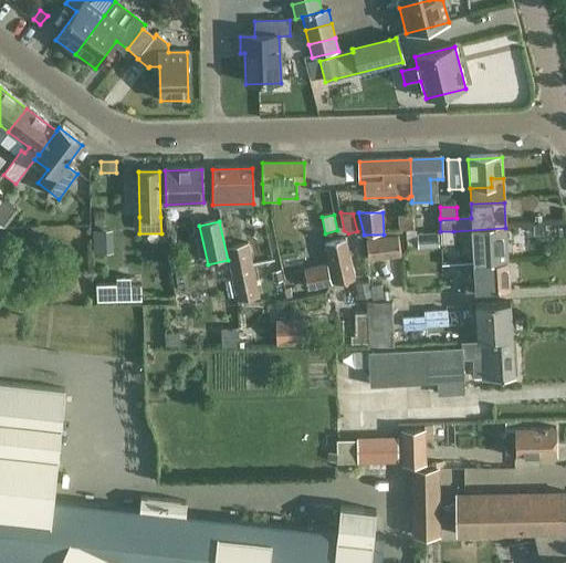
[(545,227),(534,227),(534,237),(546,237),(545,227)]
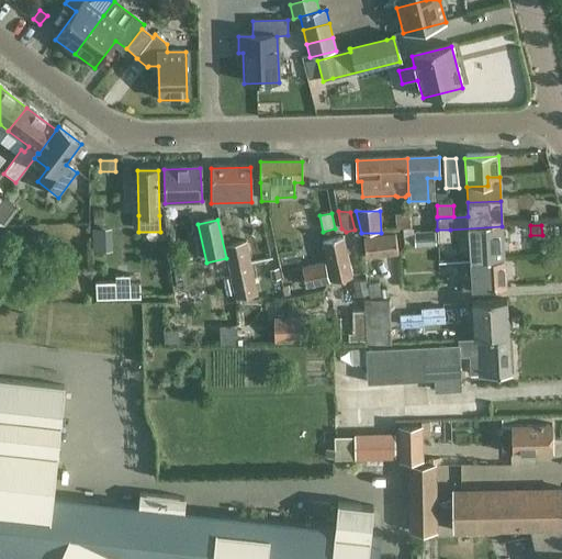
[(504,261),(502,226),(468,228),(470,264),(504,261)]
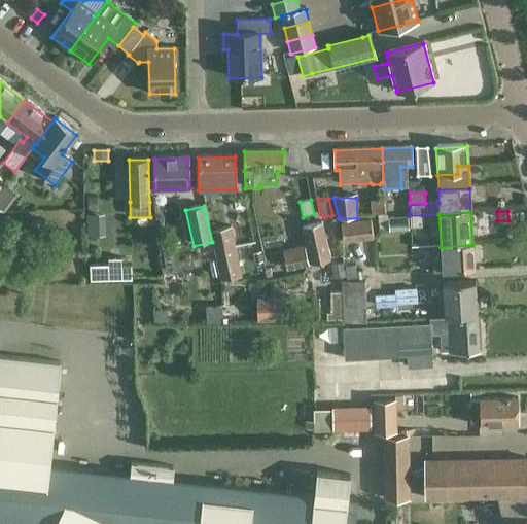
[(411,229),(423,229),(422,215),(410,216),(411,229)]
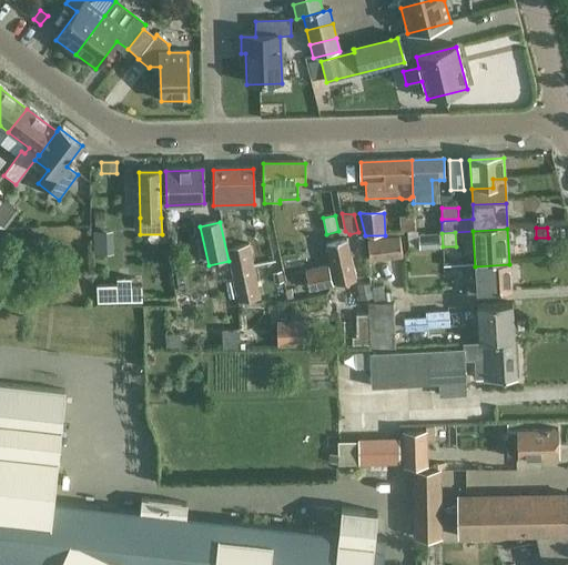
[(110,234),(94,234),(95,256),(110,255),(110,234)]
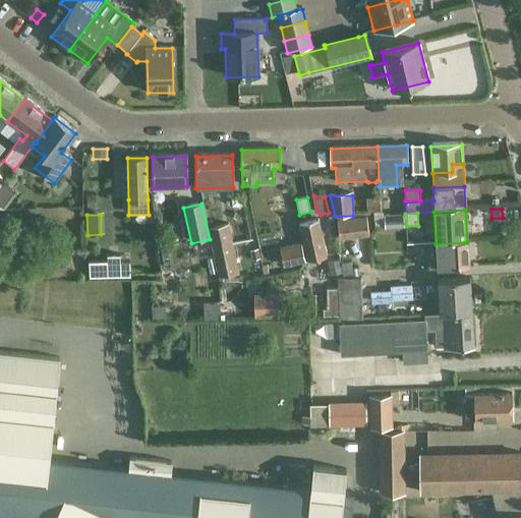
[(384,229),(405,228),(404,216),(384,216),(384,229)]
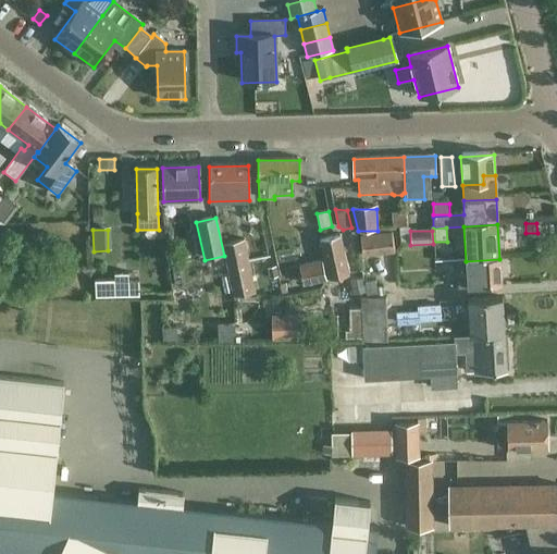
[(363,257),(395,254),(392,234),(360,237),(363,257)]
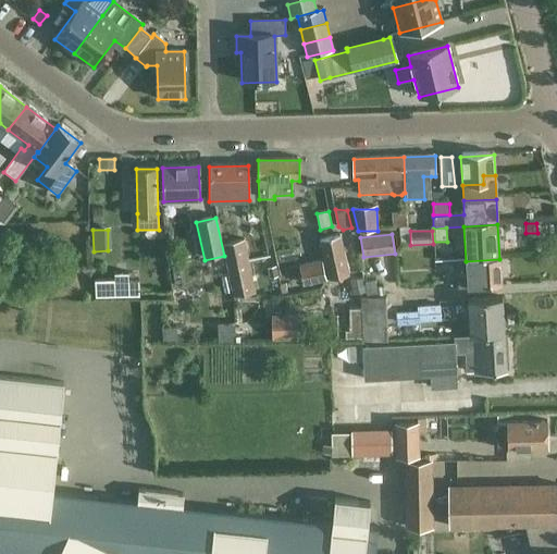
[(339,236),(320,241),(329,280),(348,275),(339,236)]
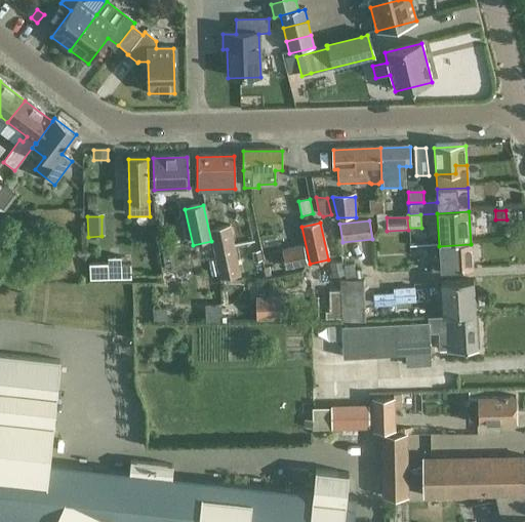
[(209,231),(213,250),(233,247),(229,227),(209,231)]
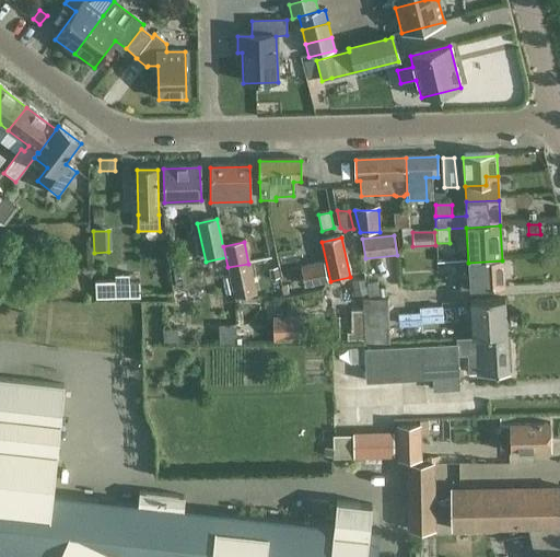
[(504,288),(502,260),(468,263),(469,278),(461,278),(461,290),(504,288)]
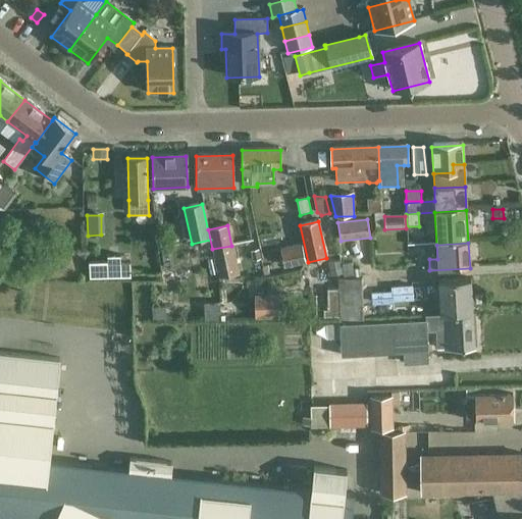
[(238,272),(231,246),(212,249),(218,276),(238,272)]
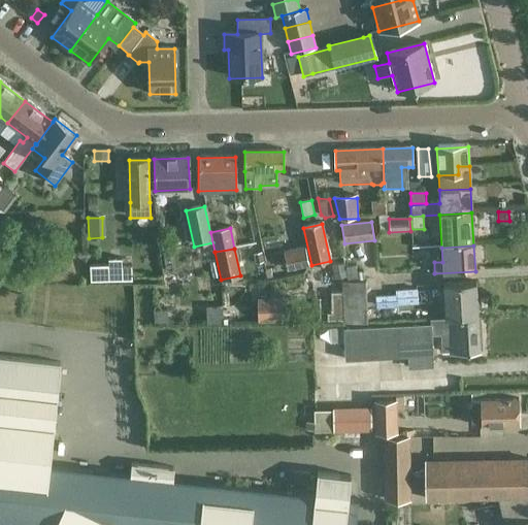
[(285,254),(289,270),(309,266),(306,249),(285,254)]
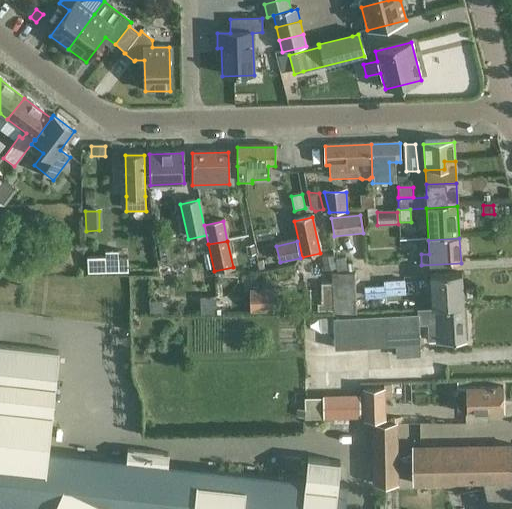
[(167,246),(159,247),(160,264),(169,264),(167,246)]
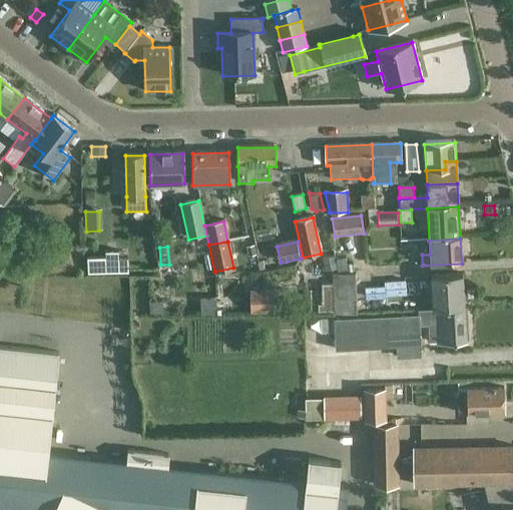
[(253,246),(246,247),(249,258),(255,256),(253,246)]
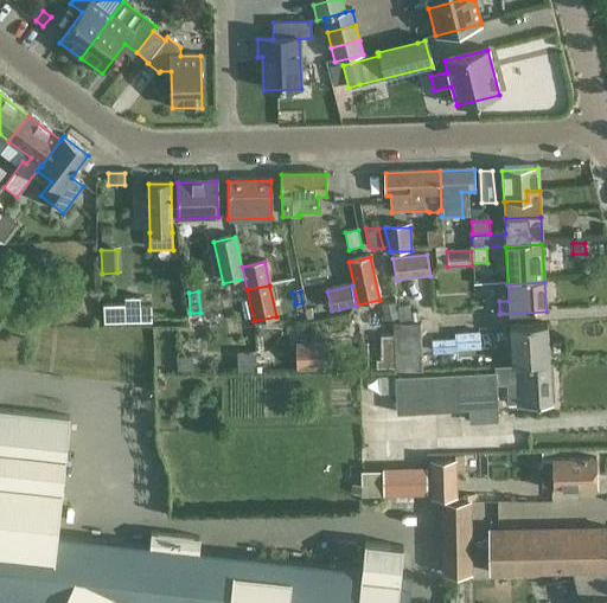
[(140,308),(140,299),(123,300),(123,306),(103,307),(103,325),(152,324),(152,308),(140,308)]
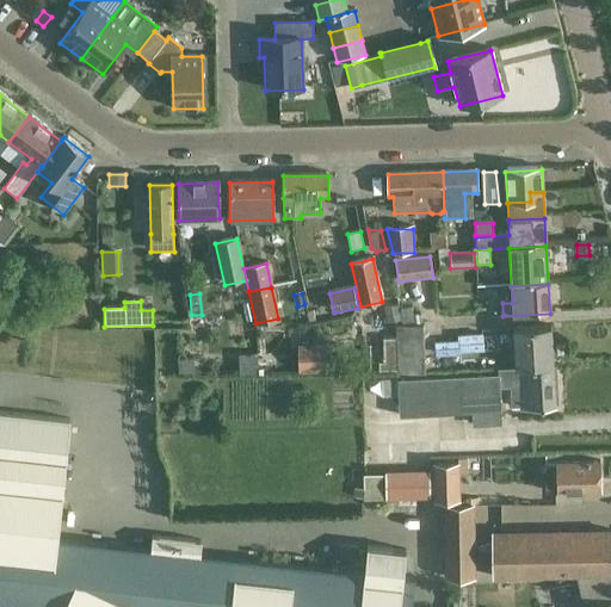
[(412,305),(400,308),(402,326),(414,324),(412,305)]
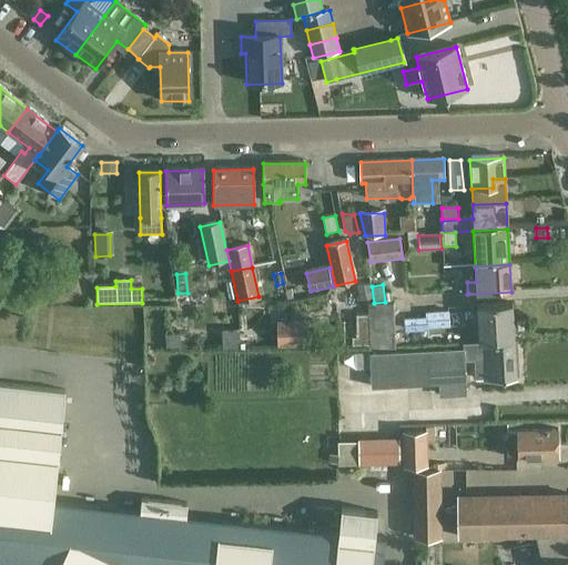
[(371,285),(358,286),(361,302),(373,300),(371,285)]
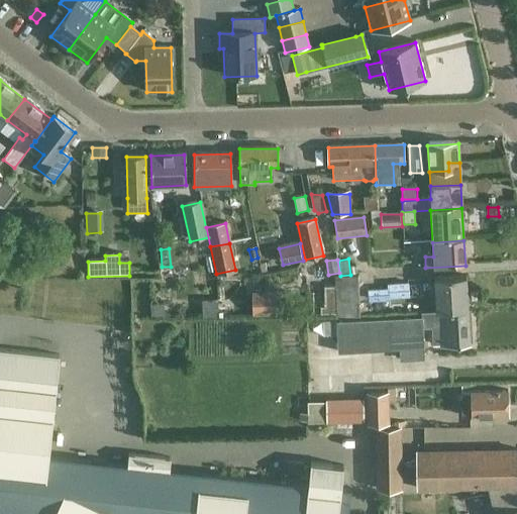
[(359,277),(335,278),(335,318),(359,317),(359,277)]
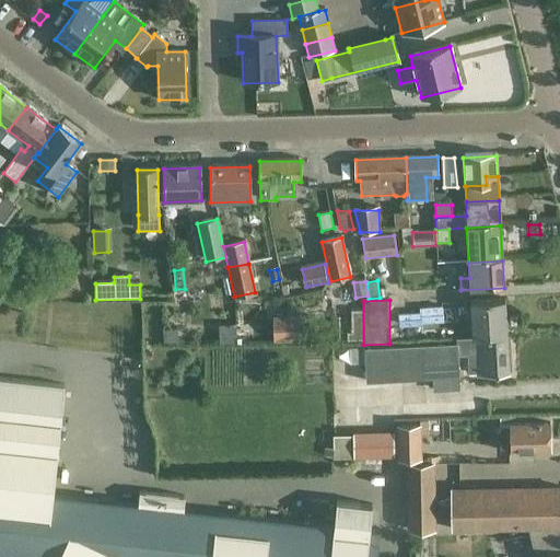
[(469,303),(471,340),(506,338),(504,301),(469,303)]
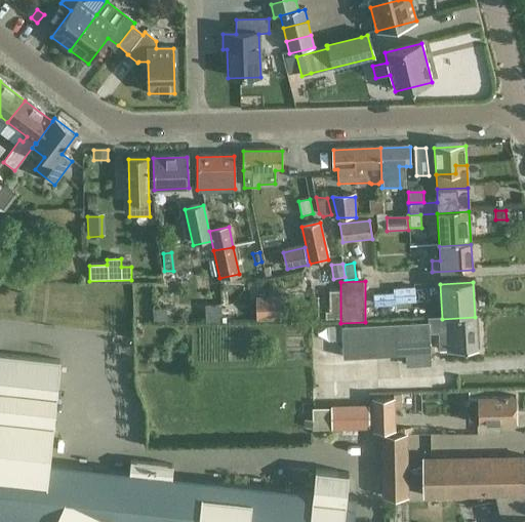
[(423,285),(412,284),(410,308),(421,309),(423,285)]
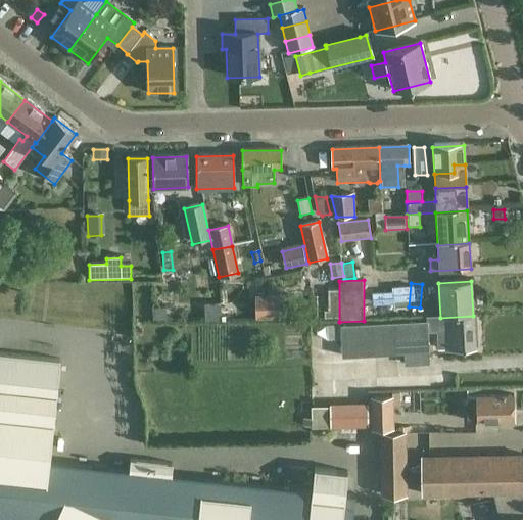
[(383,290),(383,301),(398,301),(398,290),(383,290)]
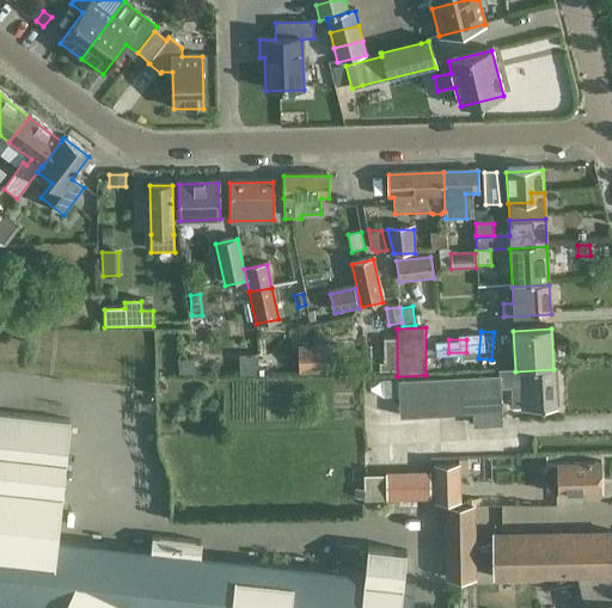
[(326,348),(298,348),(298,372),(326,372),(326,348)]
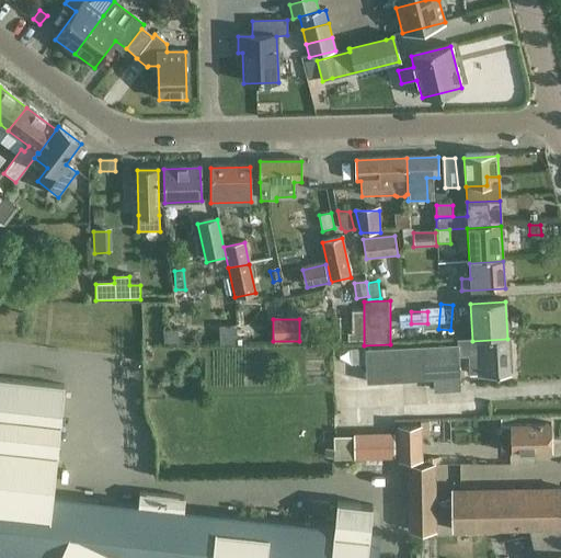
[(178,331),(163,331),(163,344),(178,344),(178,331)]
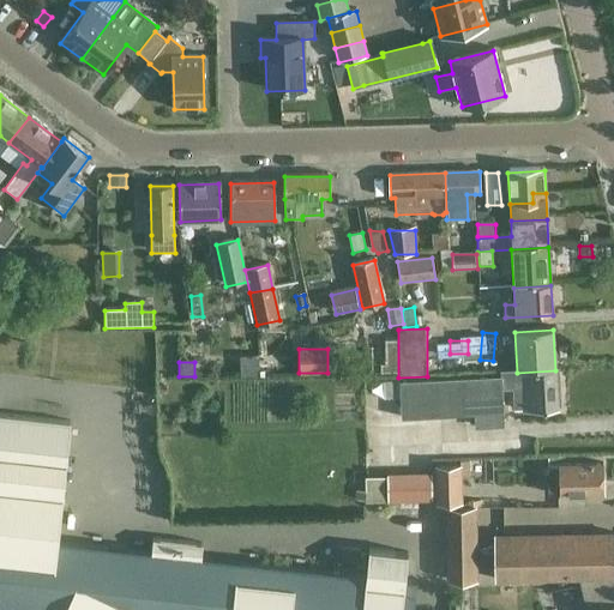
[(558,410),(555,370),(517,373),(499,373),(499,379),(399,384),(402,420),(504,414),(503,390),(515,388),(515,402),(516,412),(522,412),(558,410)]
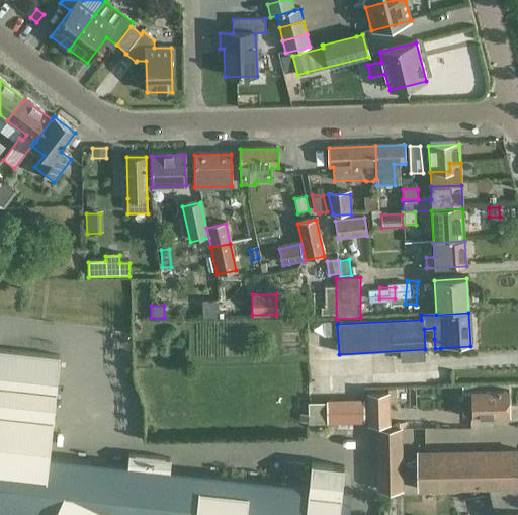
[(323,338),(323,320),(314,320),(313,338),(323,338)]
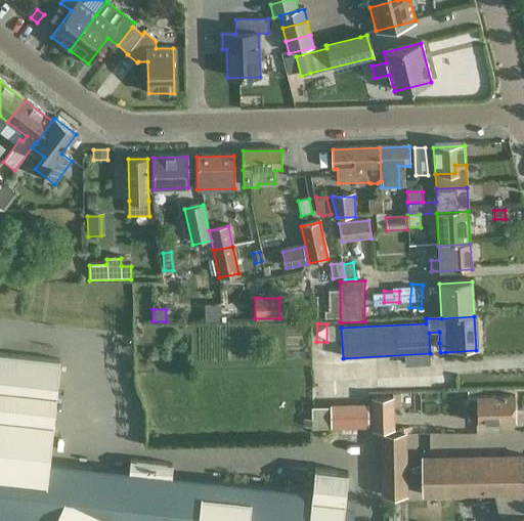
[(351,520),(354,497),(352,497),(346,496),(348,474),(315,471),(312,492),(172,477),(173,467),(130,462),(129,473),(49,464),(60,362),(0,355),(0,520),(351,520)]
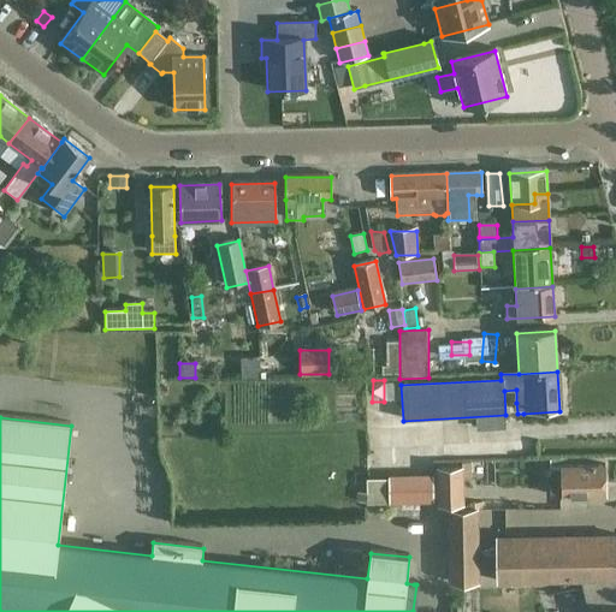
[(550,499),(561,498),(561,499),(605,498),(604,467),(560,468),(555,468),(549,469),(550,499)]
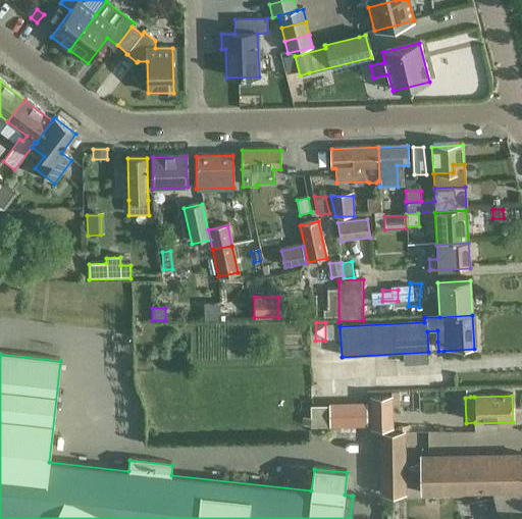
[(392,399),(370,399),(371,430),(393,429),(392,399)]
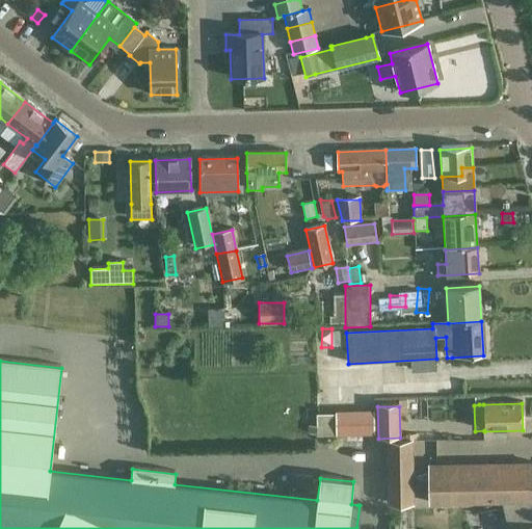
[(374,434),(374,413),(336,414),(337,437),(374,434)]
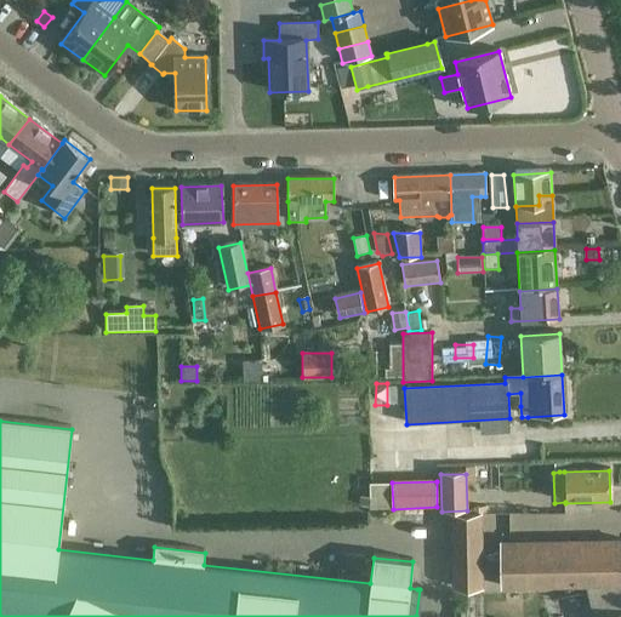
[(392,483),(369,484),(370,509),(393,509),(392,483)]
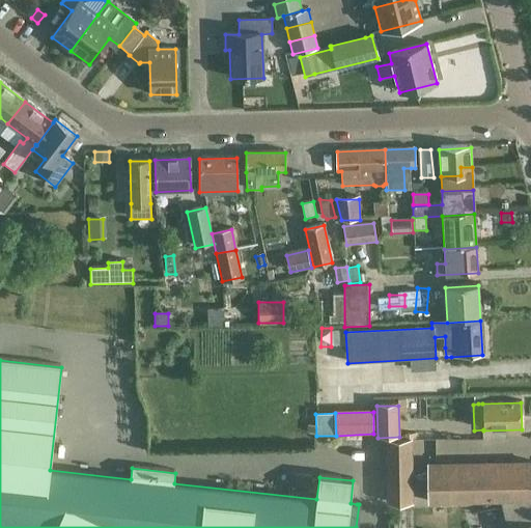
[(410,504),(409,441),(384,442),(385,504),(410,504)]
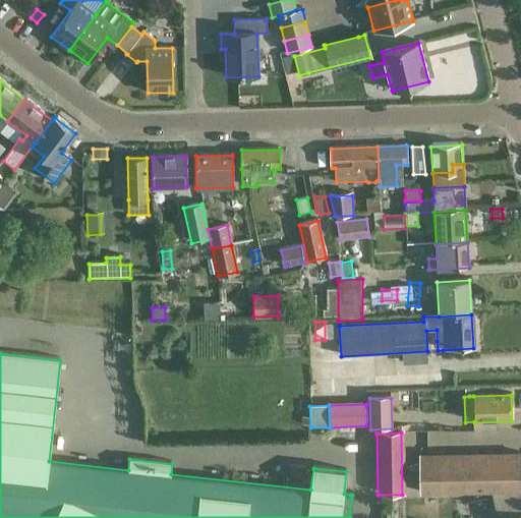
[(469,456),(419,457),(420,494),(491,493),(497,517),(512,517),(520,515),(520,502),(519,493),(520,493),(520,456),(469,456)]
